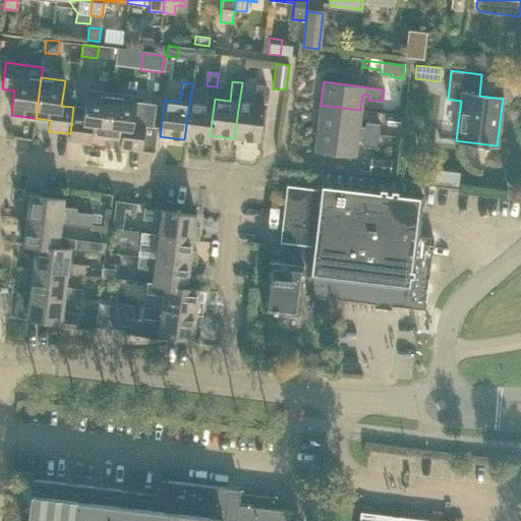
[(234,138),(258,141),(266,85),(256,84),(253,104),(239,102),(234,138)]
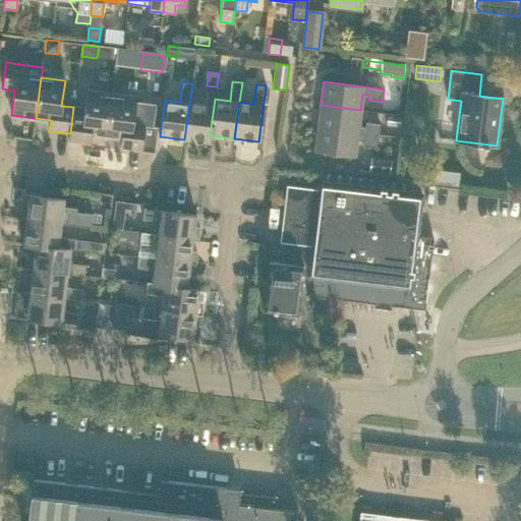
[(184,139),(210,142),(211,135),(210,135),(215,99),(217,87),(207,85),(205,105),(189,103),(184,139)]
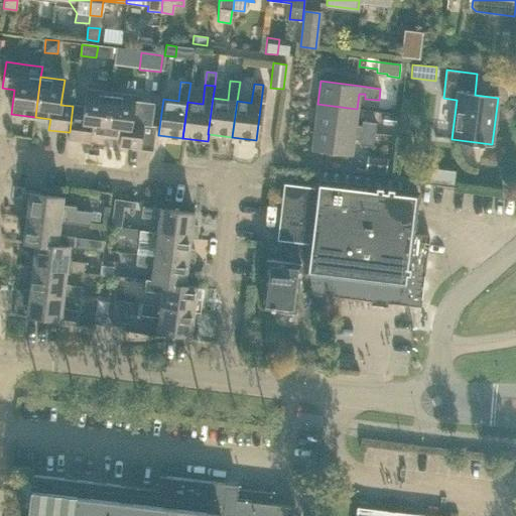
[(91,132),(106,134),(111,94),(87,92),(85,108),(73,106),(70,132),(69,132),(69,140),(90,143),(91,132)]
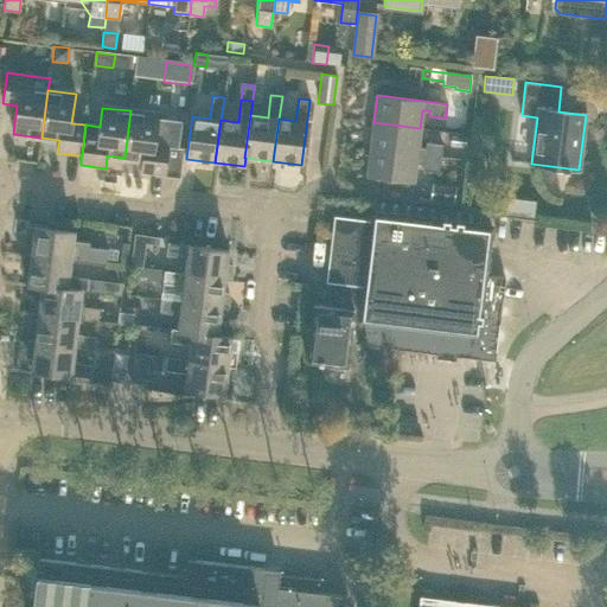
[(159,115),(131,110),(125,158),(142,160),(141,172),(165,176),(179,178),(183,148),(179,148),(183,121),(158,119),(159,115)]
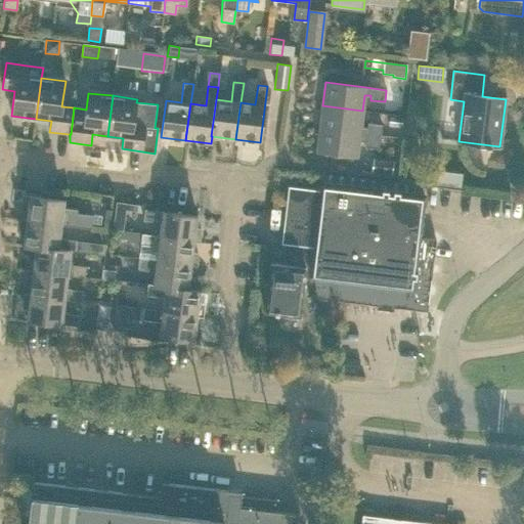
[(322,105),(319,129),(381,136),(382,125),(367,123),(366,128),(360,127),(362,111),(322,105)]
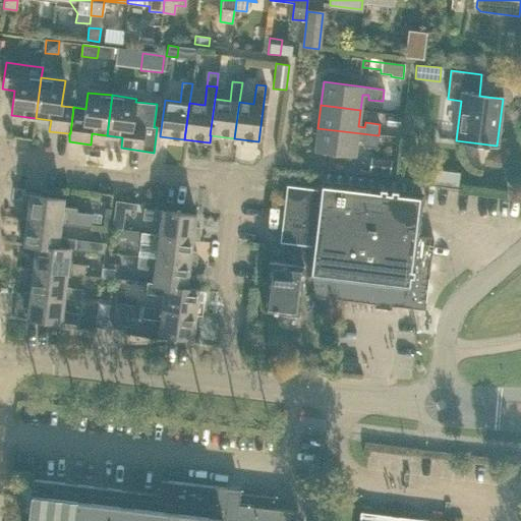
[(387,116),(386,125),(400,127),(401,118),(387,116)]
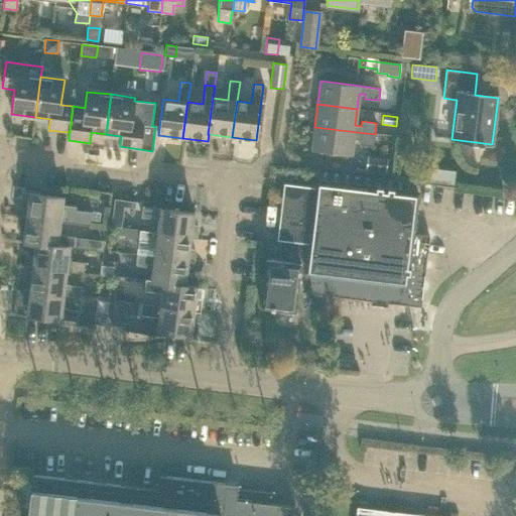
[(359,144),(373,146),(375,134),(314,127),(311,150),(352,155),(354,139),(360,140),(359,144)]
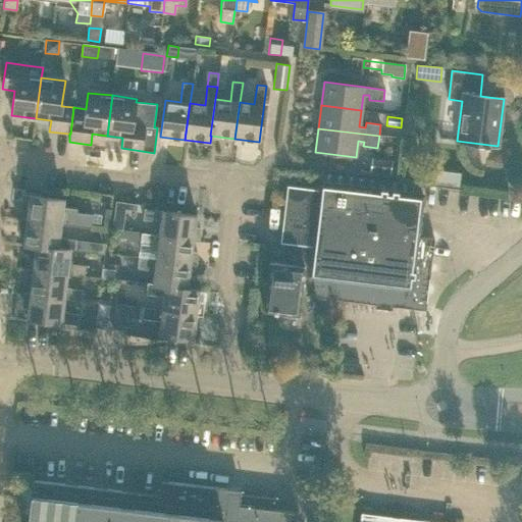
[(362,170),(370,170),(390,173),(392,161),(371,159),(363,158),(362,170)]
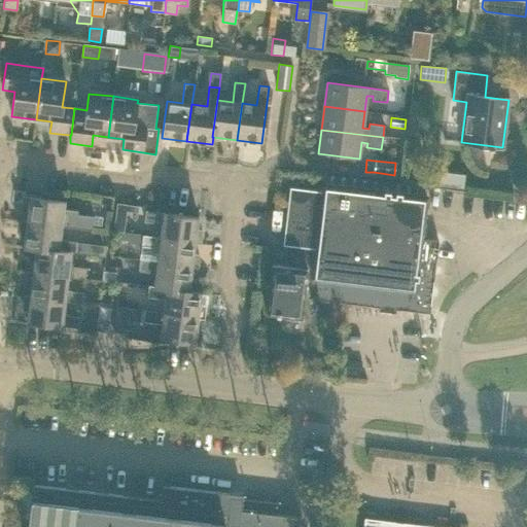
[(462,187),(464,174),(436,171),(435,184),(462,187)]
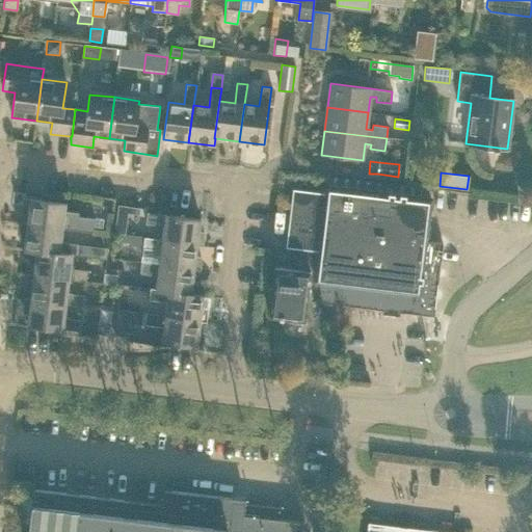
[(293,189),(286,247),(300,249),(319,251),(315,282),(319,283),(322,301),(348,304),(381,309),(399,311),(433,315),(443,243),(427,241),(431,200),(420,198),(421,187),(329,177),(328,187),(326,187),(325,193),(293,189)]
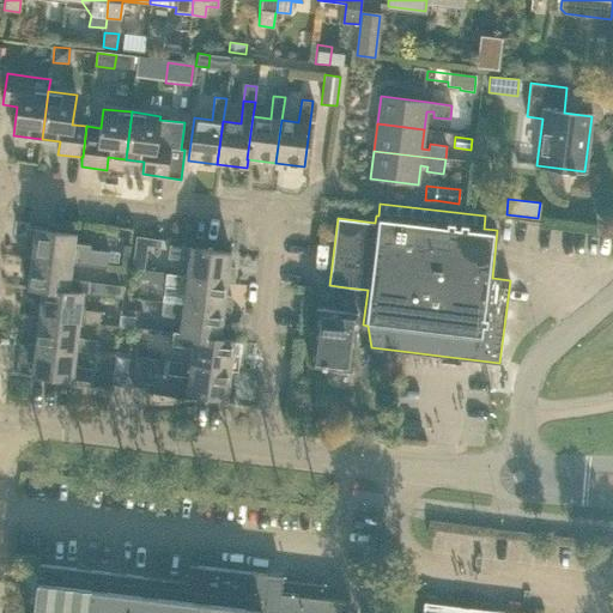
[(76,235),(28,229),(26,241),(34,242),(31,258),(31,259),(72,263),(108,268),(110,253),(91,250),(91,246),(74,243),(76,235)]
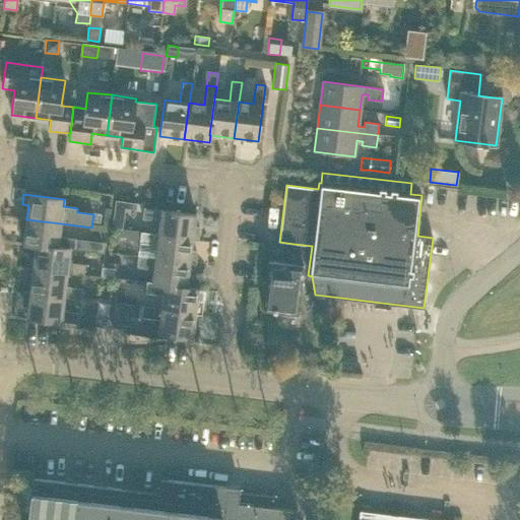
[(144,208),(142,218),(159,221),(158,235),(192,239),(192,240),(198,241),(199,231),(193,230),(195,214),(144,208)]
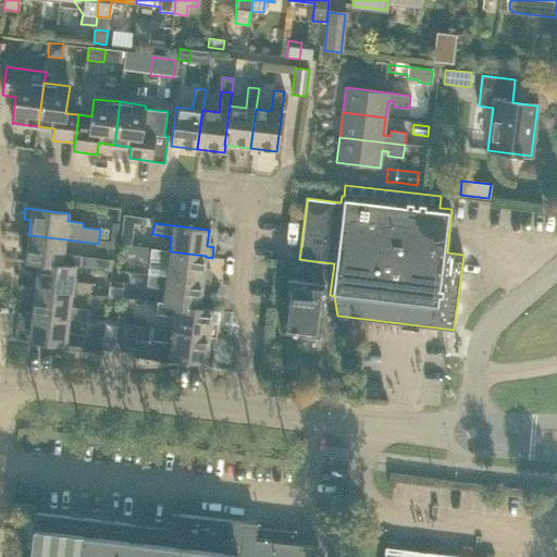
[(122,231),(120,245),(131,247),(133,232),(122,231)]
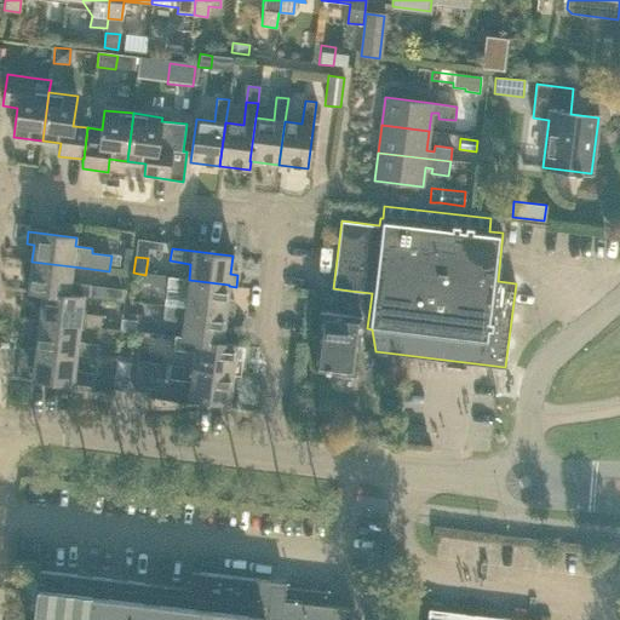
[(73,267),(32,262),(32,260),(24,260),(23,273),(30,273),(28,292),(35,292),(42,293),(42,292),(69,294),(84,296),(84,297),(90,298),(104,299),(107,287),(92,285),(70,282),(73,267)]
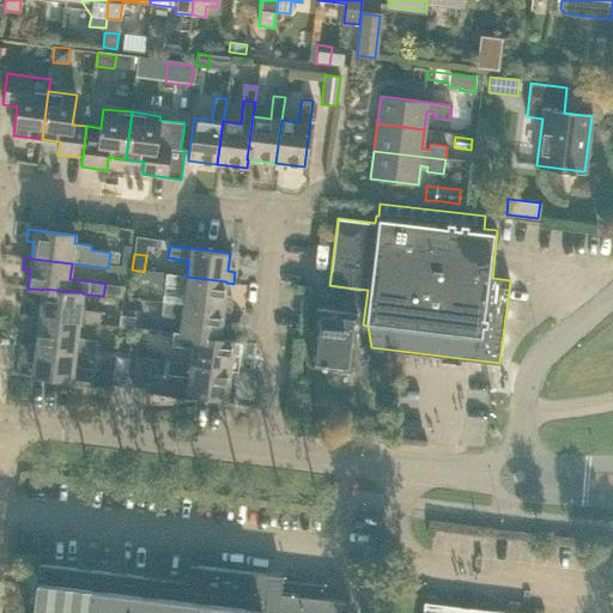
[(226,283),(226,281),(187,277),(153,272),(151,283),(164,285),(164,286),(184,289),(183,305),(182,305),(223,310),(223,311),(230,313),(231,301),(225,299),(226,283)]
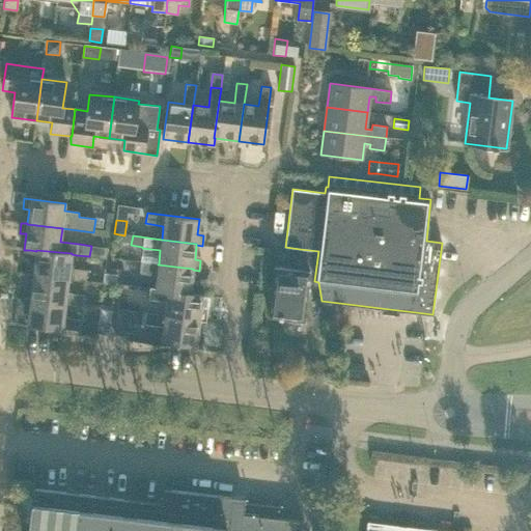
[(274,267),(269,315),(304,319),(308,281),(314,281),(318,251),(300,249),(298,270),(274,267)]
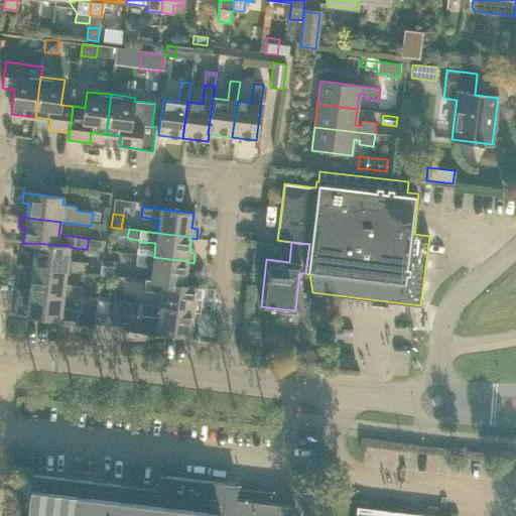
[(32,266),(32,267),(67,271),(84,273),(85,263),(68,261),(70,247),(70,246),(57,245),(35,243),(35,244),(29,243),(28,252),(34,253),(32,266)]
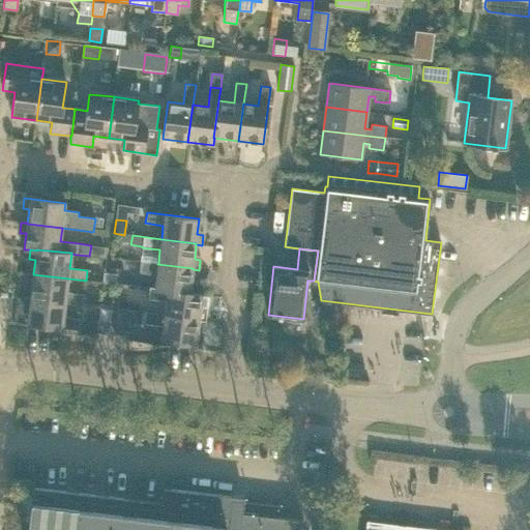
[(193,269),(193,268),(157,264),(158,264),(141,262),(139,272),(156,274),(155,289),(155,290),(167,291),(168,291),(189,293),(196,293),(197,285),(190,284),(193,269)]
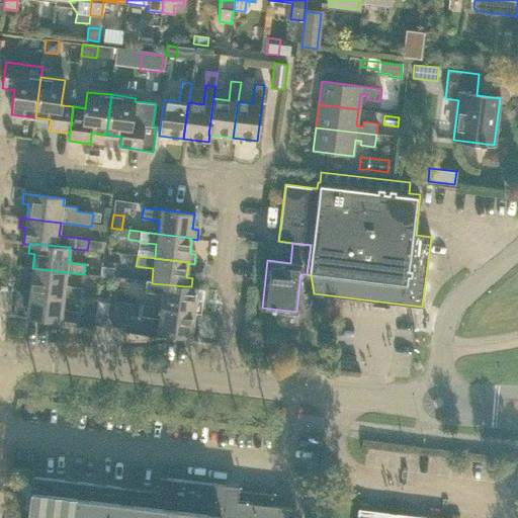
[(67,272),(32,268),(32,267),(26,267),(25,277),(31,278),(29,291),(29,292),(64,296),(81,298),(82,288),(65,285),(67,272)]
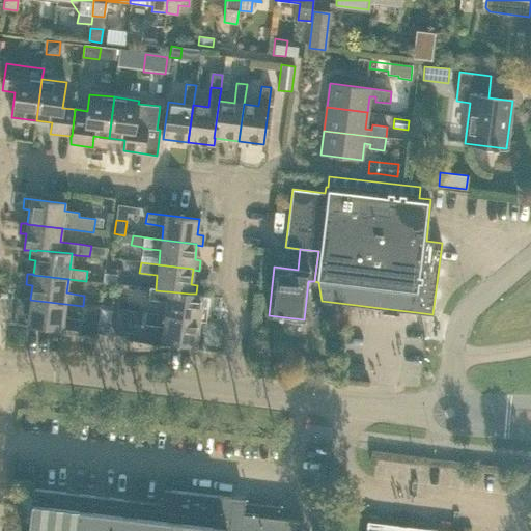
[(116,275),(104,274),(103,284),(115,285),(116,275)]
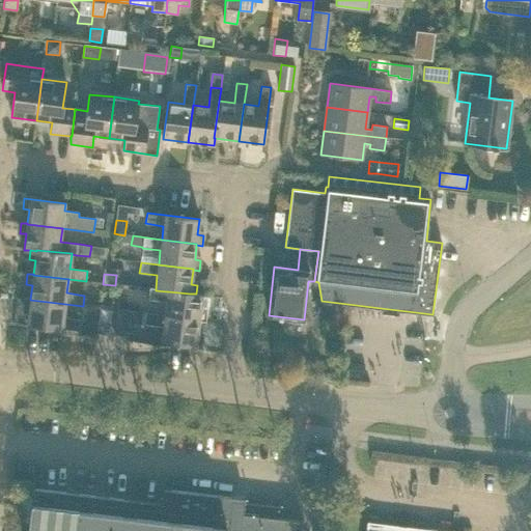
[(168,291),(167,291),(156,290),(156,289),(149,288),(148,300),(166,302),(165,315),(164,315),(199,320),(205,322),(206,311),(200,310),(202,295),(196,294),(190,294),(168,291)]
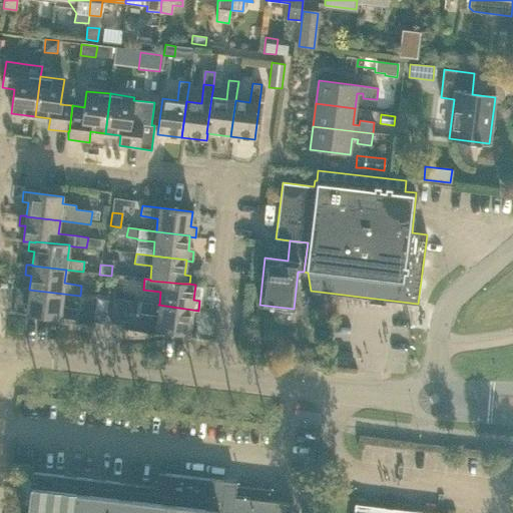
[(63,294),(29,290),(29,289),(23,288),(22,299),(28,300),(26,314),(77,320),(78,309),(61,307),(63,294)]
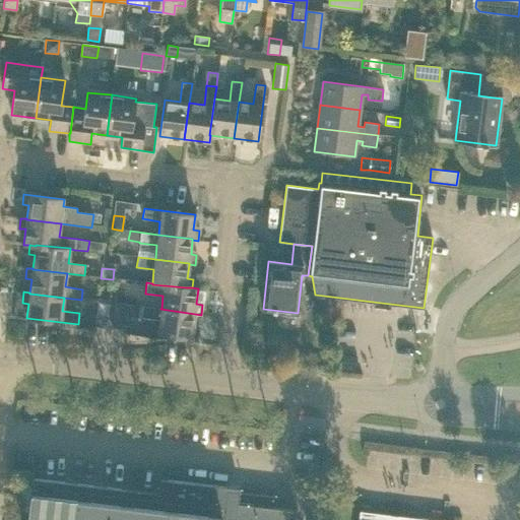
[(98,302),(93,326),(106,327),(110,303),(98,302)]
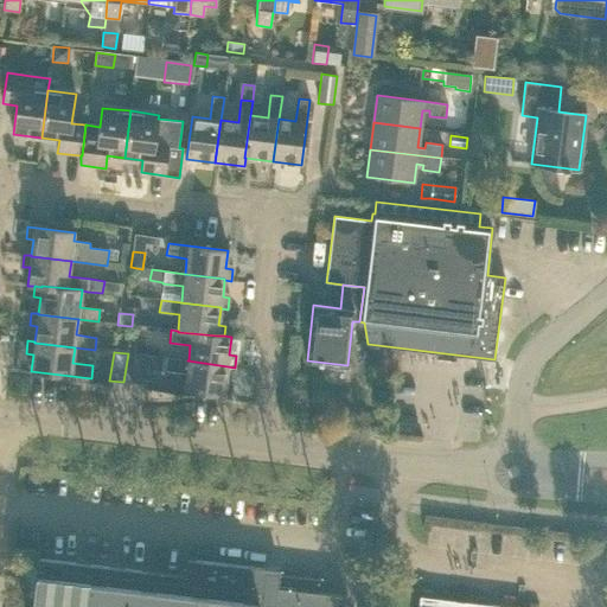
[(134,353),(131,383),(146,385),(148,369),(161,371),(164,357),(134,353)]
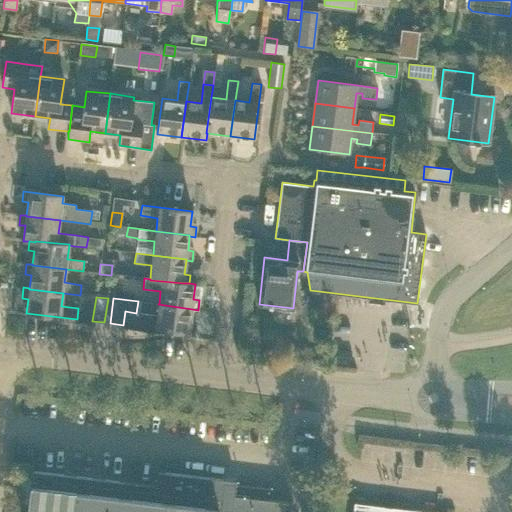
[(141,302),(140,312),(138,326),(195,334),(196,324),(190,323),(192,309),(158,304),(159,304),(141,302)]
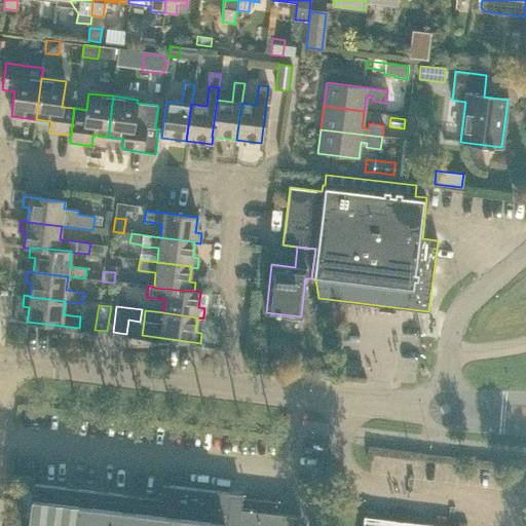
[(297,525),(299,516),(274,513),(275,502),(241,498),(242,494),(162,485),(161,499),(32,484),(27,525),(297,525)]
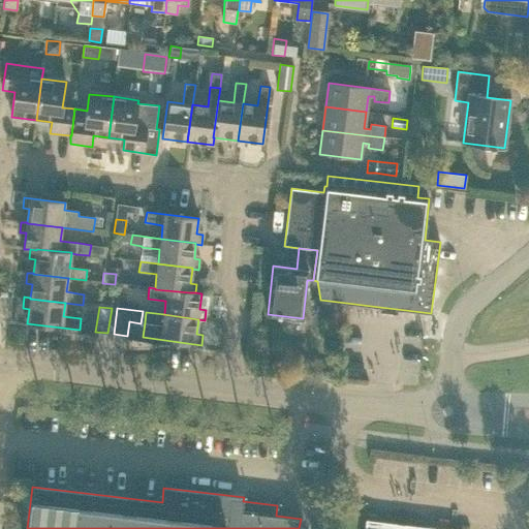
[(437,528),(366,520),(364,528),(437,528)]
